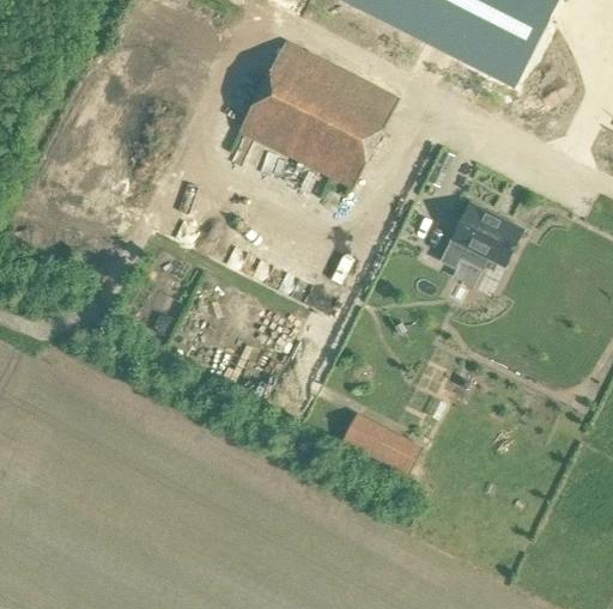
[(354,189),(401,98),(285,38),(238,129),(354,189)]
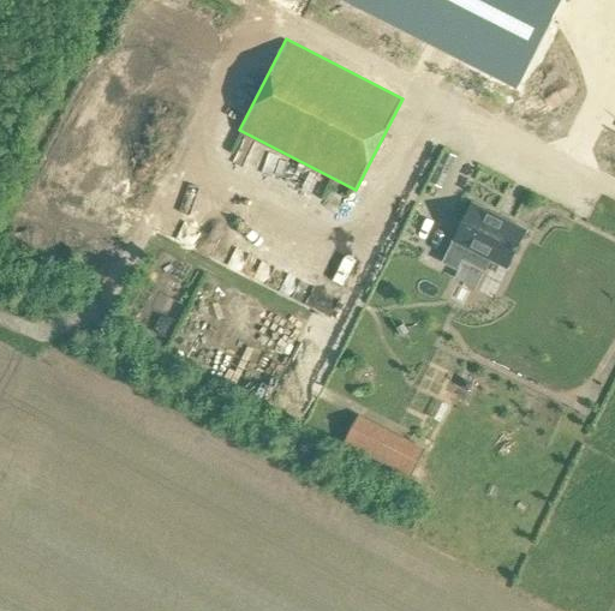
[(526,229),(473,203),(455,239),(457,240),(446,261),(458,265),(463,256),(485,268),(491,257),(508,265),(526,229)]
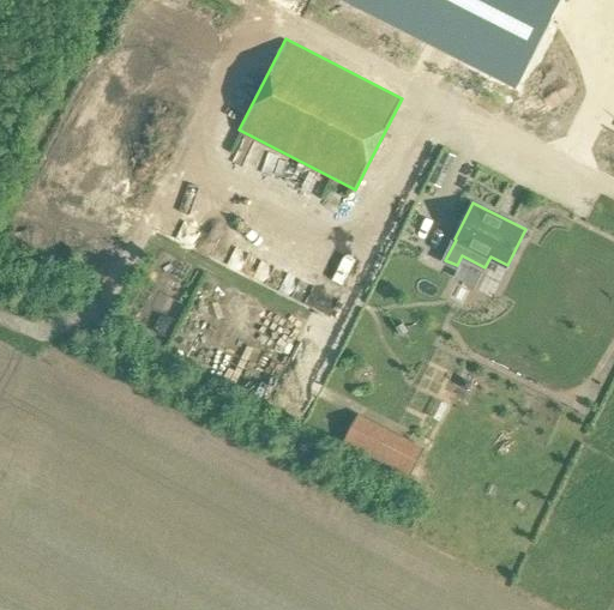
[(233,239),(223,253),(235,260),(245,246),(233,239)]
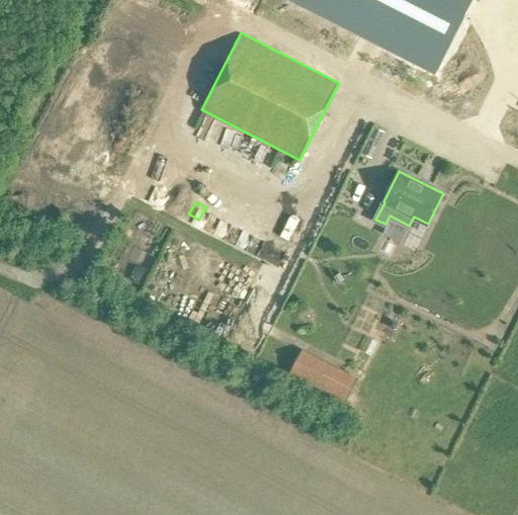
[(359,377),(321,357),(308,382),(347,402),(359,377)]
